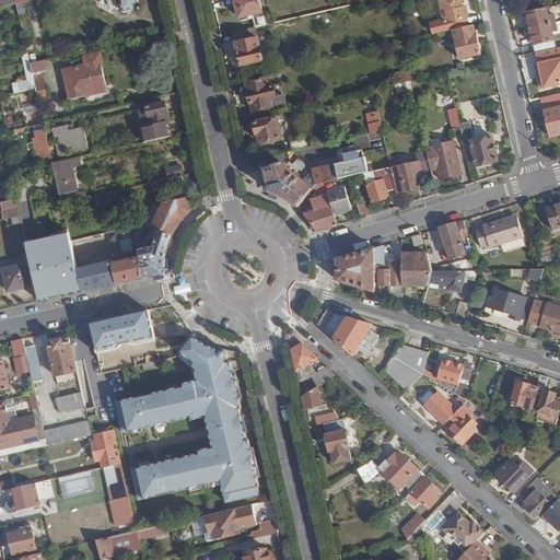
[(15,0),(16,3),(20,14),(25,13),(22,2),(26,2),(25,0),(15,0)]
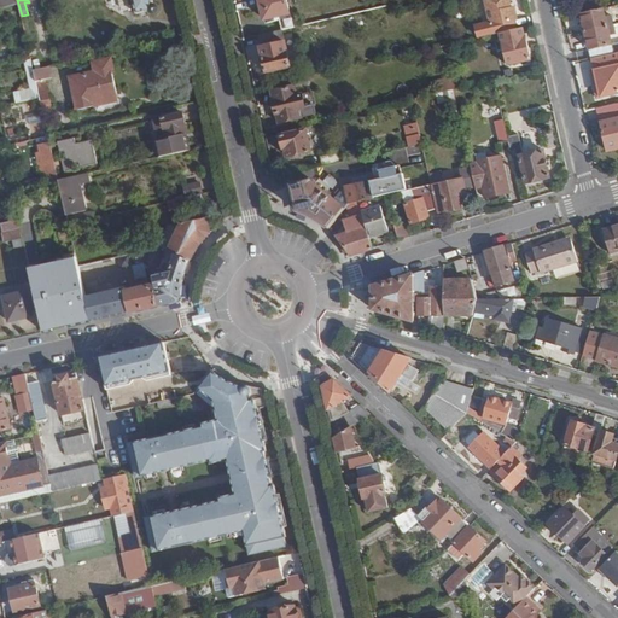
[(129,0),(132,6),(135,6),(138,15),(150,12),(153,15),(156,16),(159,15),(162,12),(162,7),(158,5),(155,5),(153,0),(129,0)]
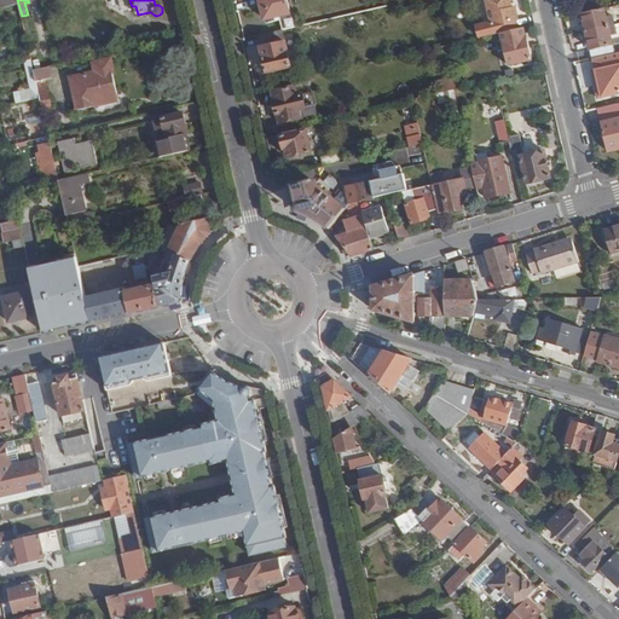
[(281,16),(284,29),(294,27),(288,0),(261,0),(266,18),(281,16)]
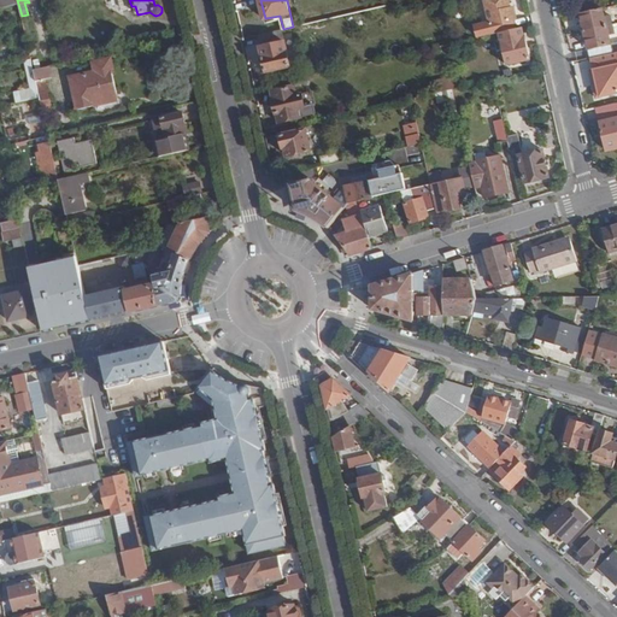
[(485,0),(493,34),(501,31),(511,30),(516,29),(513,19),(515,19),(512,7),(511,9),(509,0),(485,0)]
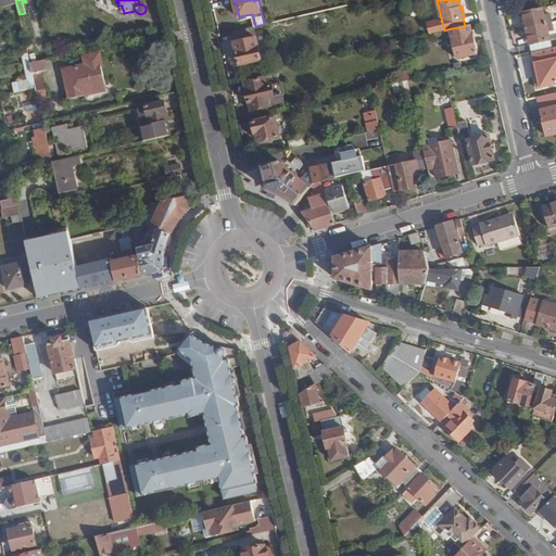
[(544,8),(525,11),(528,27),(547,23),(544,8)]
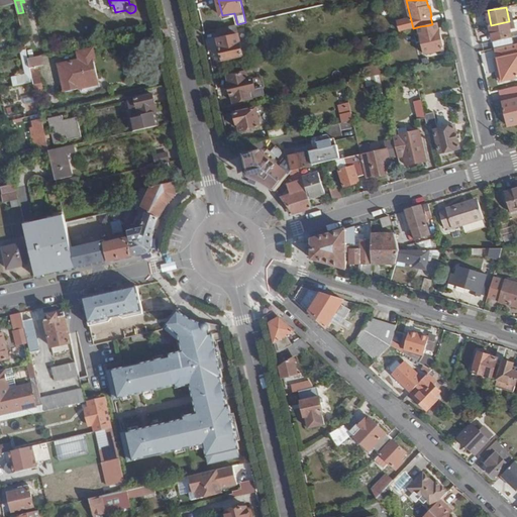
[(509,21),(491,25),(493,32),(495,40),(513,36),(509,21)]
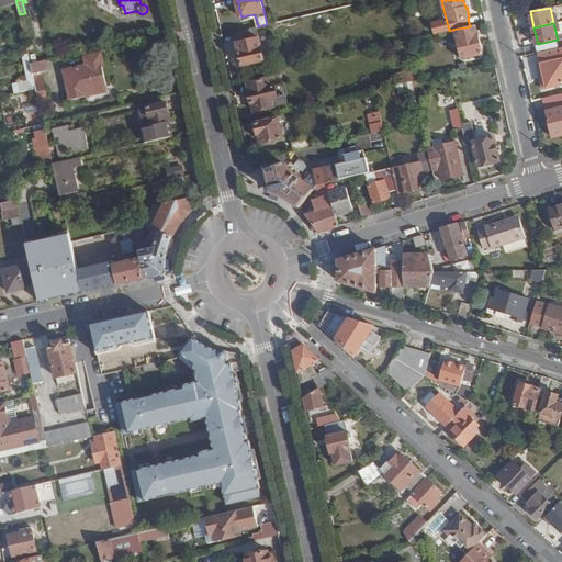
[(465,27),(457,29),(459,37),(458,37),(463,59),(484,54),(480,33),(479,33),(476,24),(470,26),(465,27)]
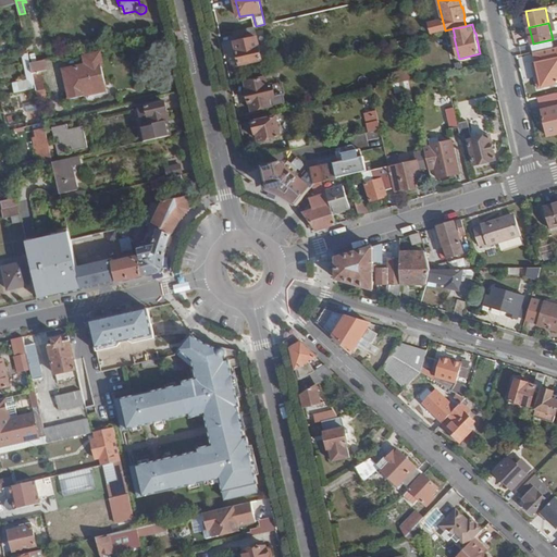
[(256,26),(234,32),(234,34),(233,34),(234,40),(236,40),(240,64),(262,59),(256,26)]
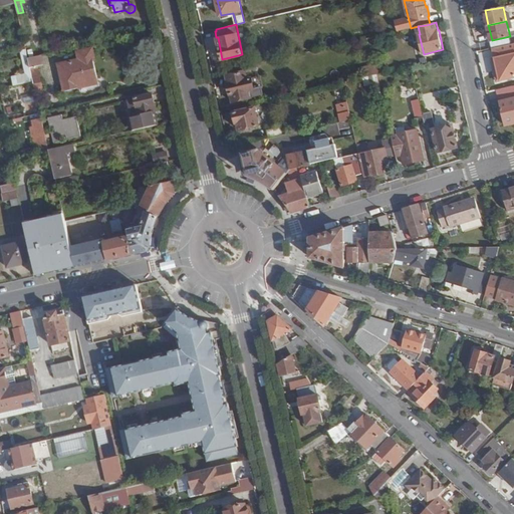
[(379,32),(380,35),(402,30),(402,27),(379,32)]
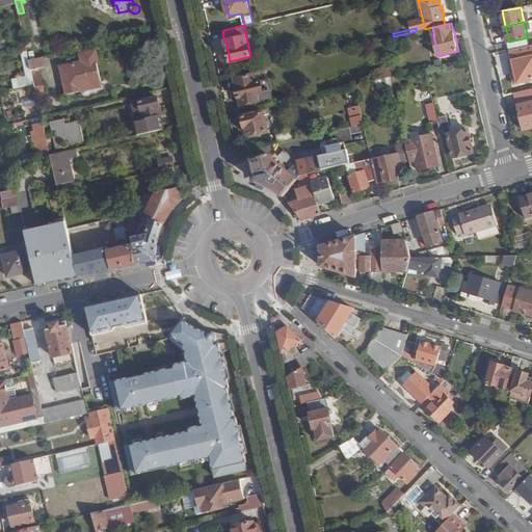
[(531,44),(507,50),(509,59),(506,60),(512,87),(531,82),(531,44)]
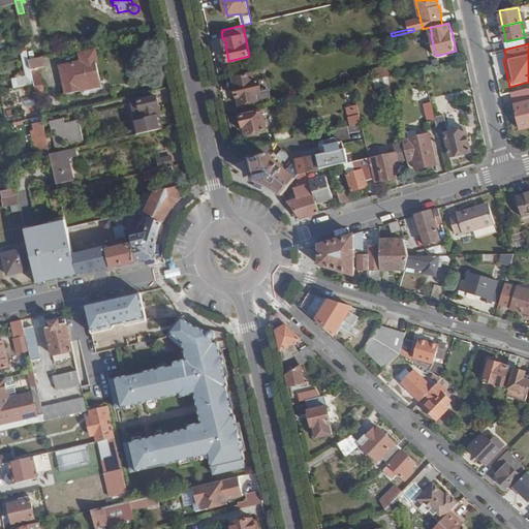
[(29,60),(27,52),(21,53),(26,76),(11,80),(13,88),(34,84),(32,73),(31,69),(29,60)]
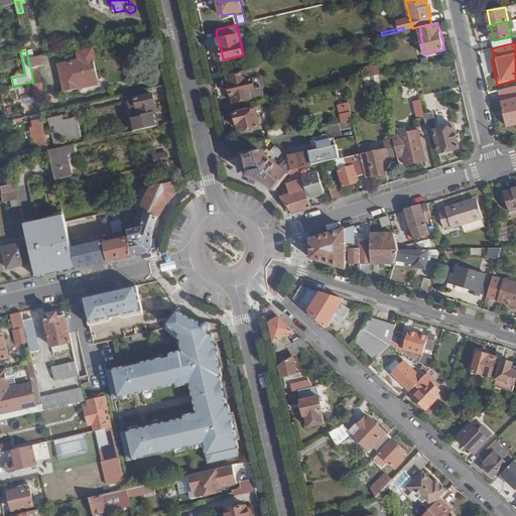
[(79,83),(98,79),(91,50),(79,52),(81,60),(59,66),(66,91),(80,88),(79,83)]
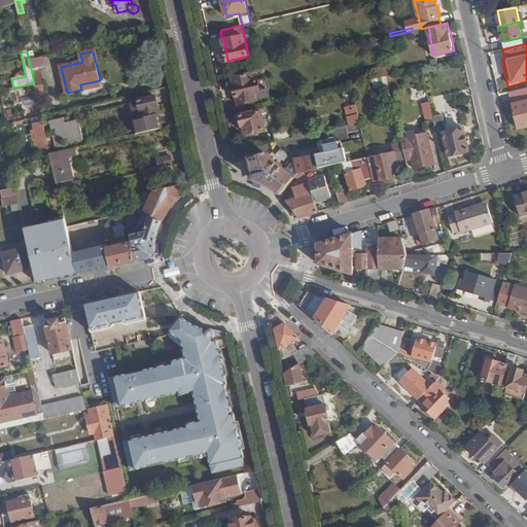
[(44,67),(42,57),(29,60),(31,69),(44,67)]
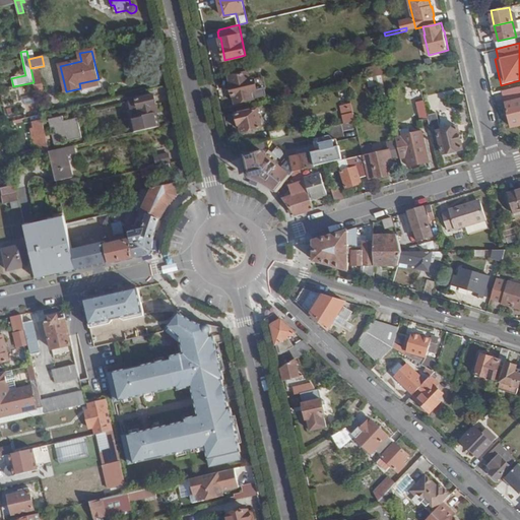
[(380,68),(382,76),(389,74),(387,67),(380,68)]
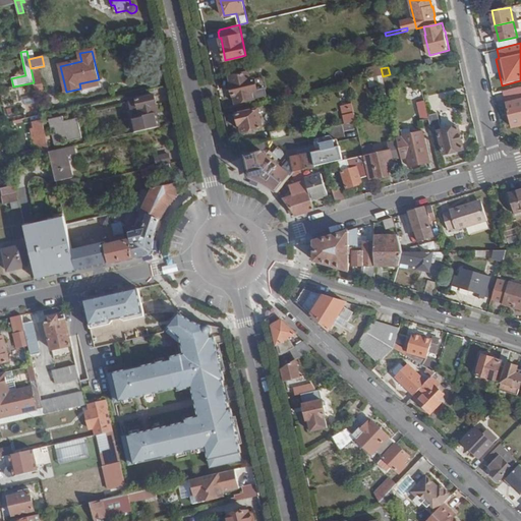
[(370,71),(371,78),(383,76),(381,68),(370,71)]
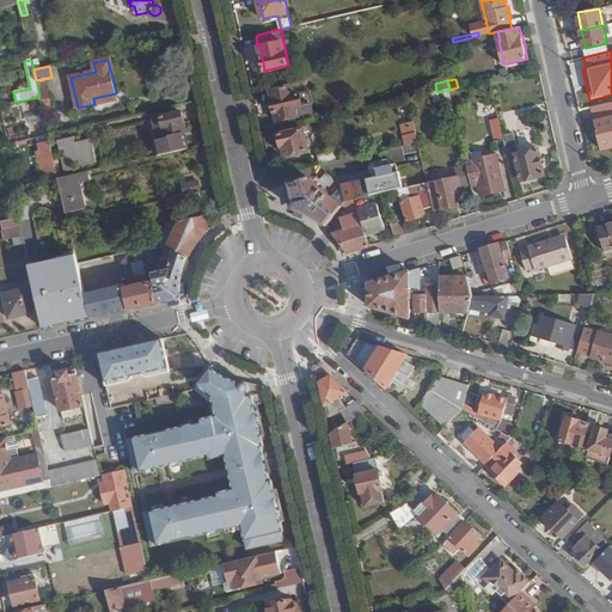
[(37,85),(40,97),(42,108),(51,106),(47,84),(37,85)]
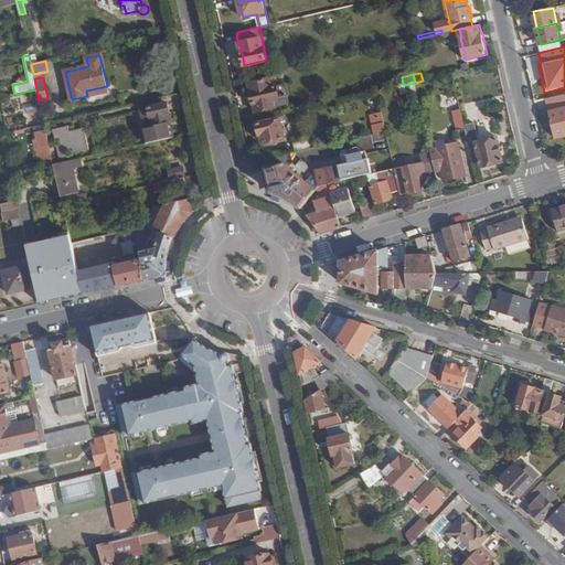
[(272,87),(269,78),(249,83),(252,93),(249,93),(253,105),(255,104),(257,113),(276,108),(275,100),(279,98),(277,87),(272,87)]
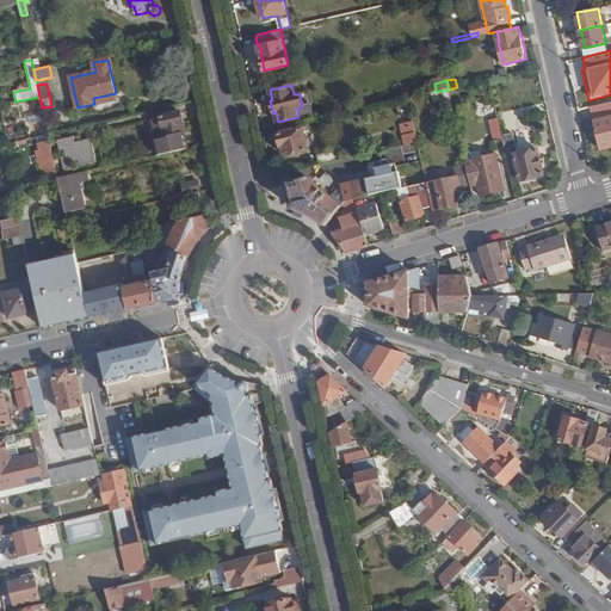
[(117,99),(116,93),(93,98),(94,104),(117,99)]
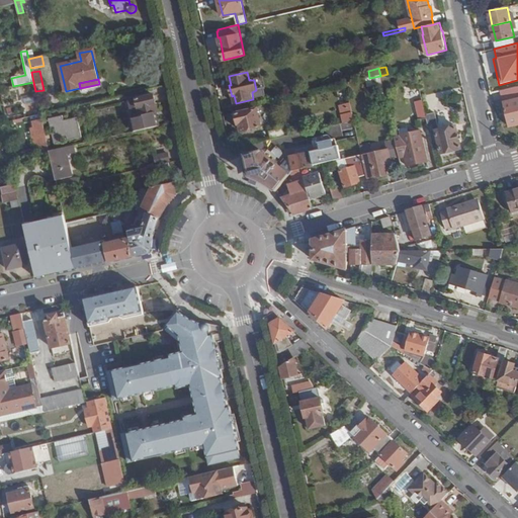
[(33,103),(34,96),(24,94),(25,90),(14,89),(12,100),(33,103)]
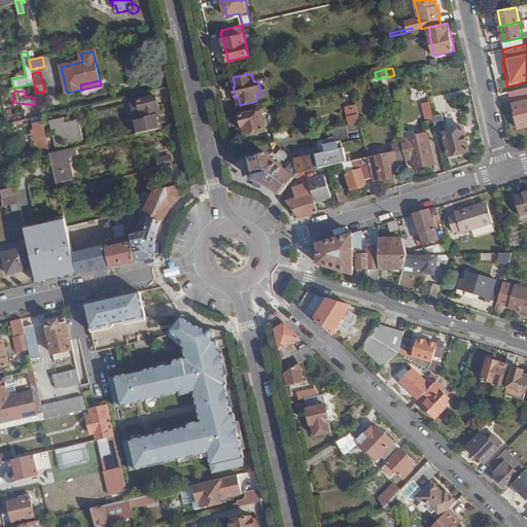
[(256,94),(257,101),(271,98),(269,91),(260,92),(256,94)]
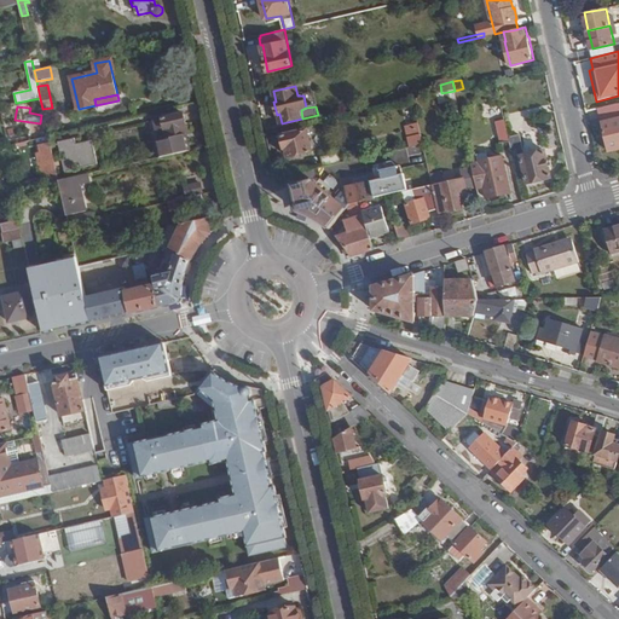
[(161,158),(192,151),(190,142),(187,143),(185,134),(189,134),(184,114),(155,121),(157,133),(167,131),(168,139),(157,142),(161,158)]
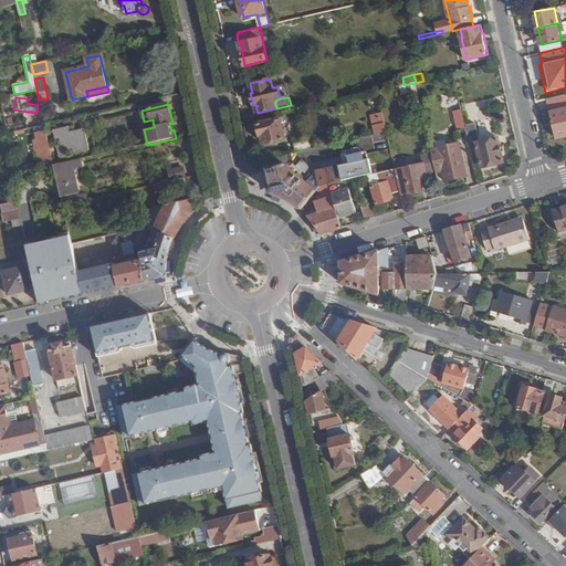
[(565,136),(565,108),(553,112),(558,138),(565,136)]
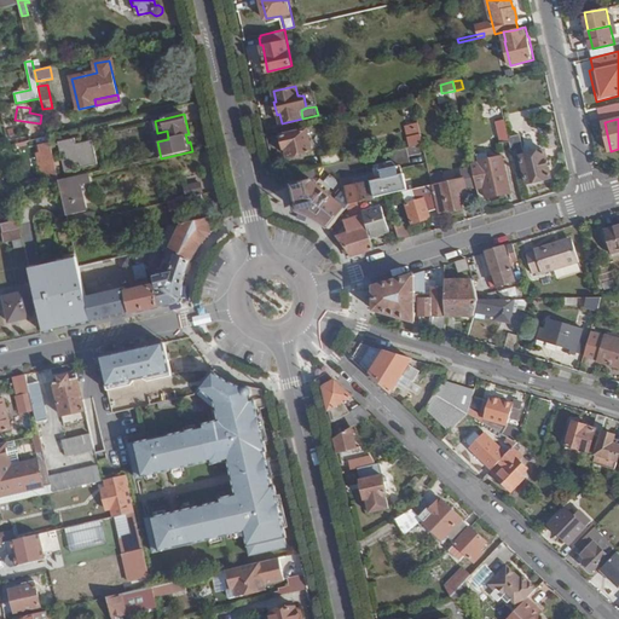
[(421,133),(418,122),(406,125),(409,136),(421,133)]
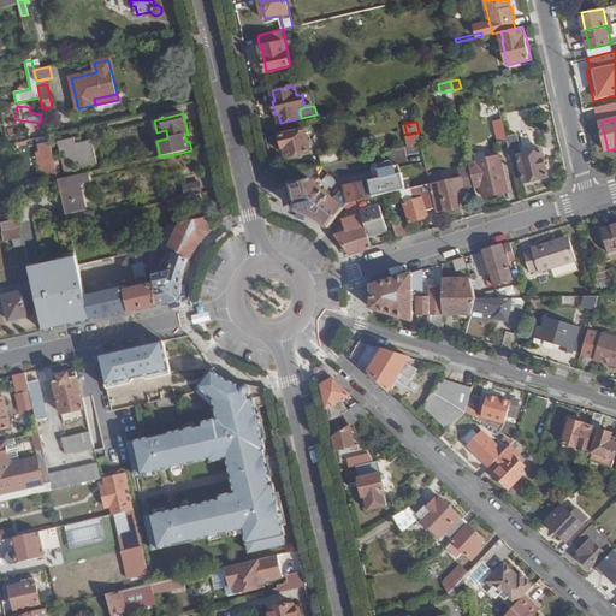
[(311,150),(304,130),(280,136),(283,147),(285,147),(288,157),(311,150)]
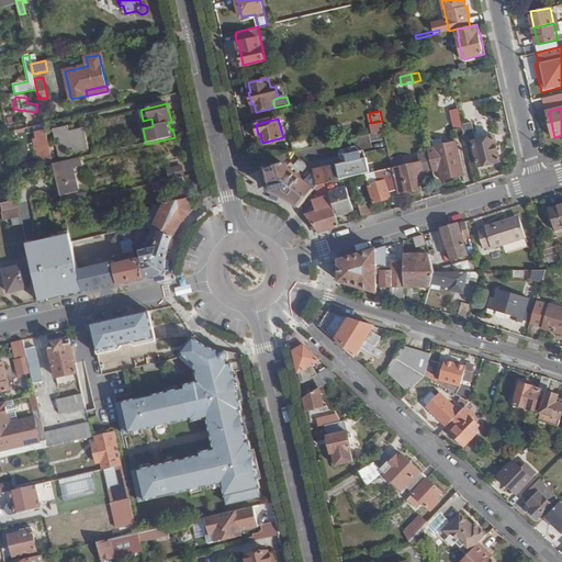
[(371,123),(373,132),(384,130),(382,121),(371,123)]
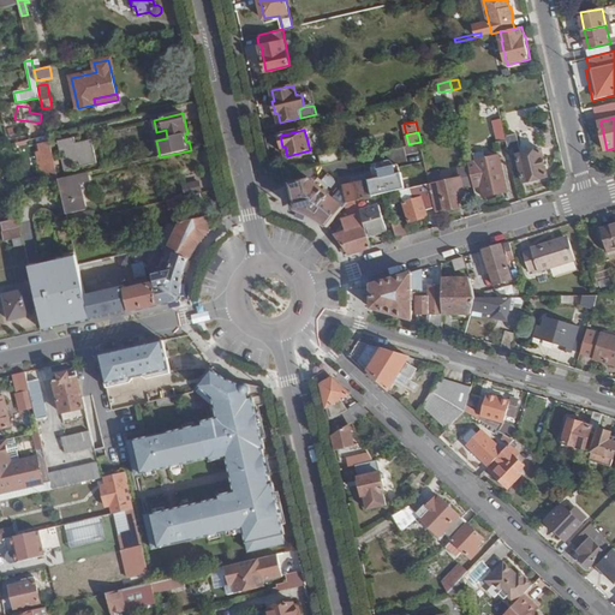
[(508,135),(512,153),(529,149),(527,142),(518,144),(515,133),(508,135)]
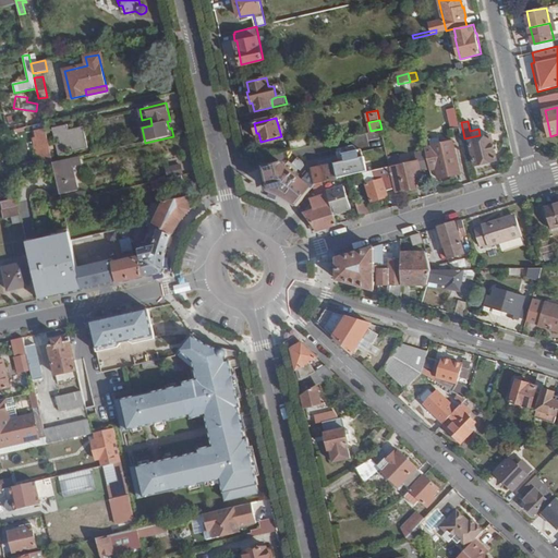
[(47,165),(53,164),(45,122),(33,125),(35,136),(32,137),(36,156),(40,155),(43,166),(47,165)]
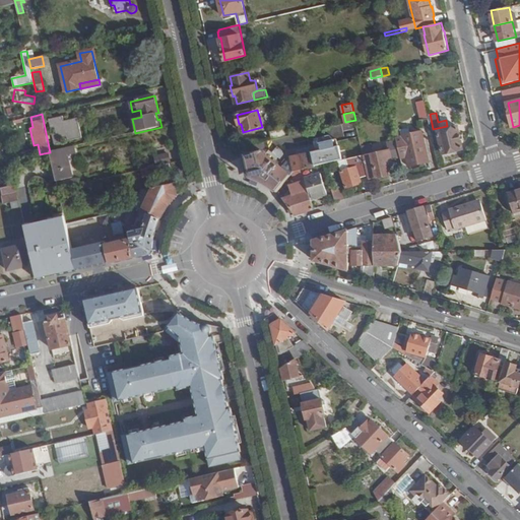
[(78,138),(75,123),(70,124),(68,121),(65,122),(63,116),(50,120),(51,129),(55,128),(57,134),(53,134),(55,144),(62,142),(62,138),(67,136),(68,141),(78,138)]
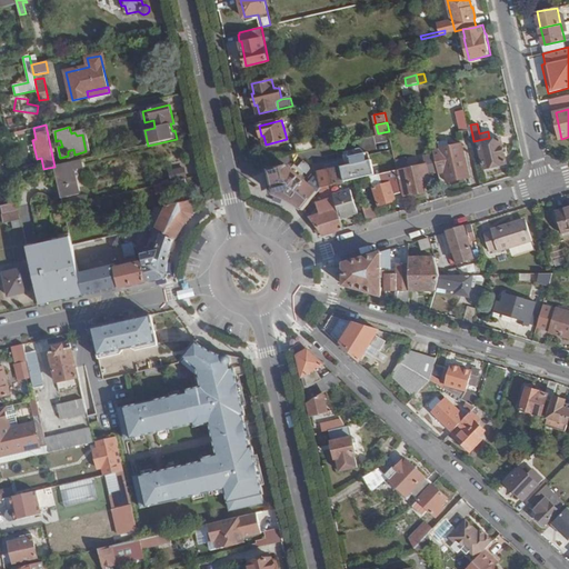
[(389,131),(378,133),(379,141),(378,141),(380,156),(377,162),(379,173),(398,169),(389,131)]
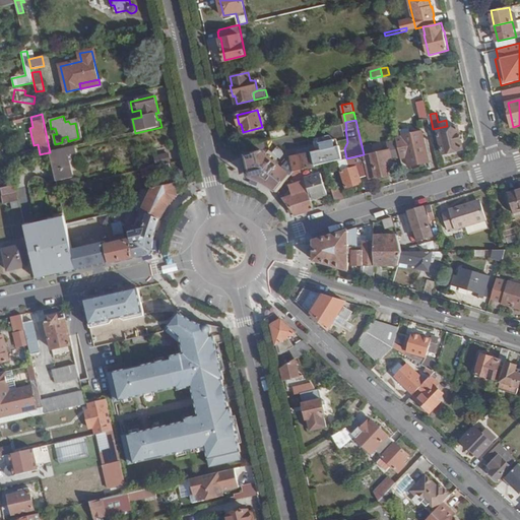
[(463,148),(457,126),(438,131),(443,153),(463,148)]
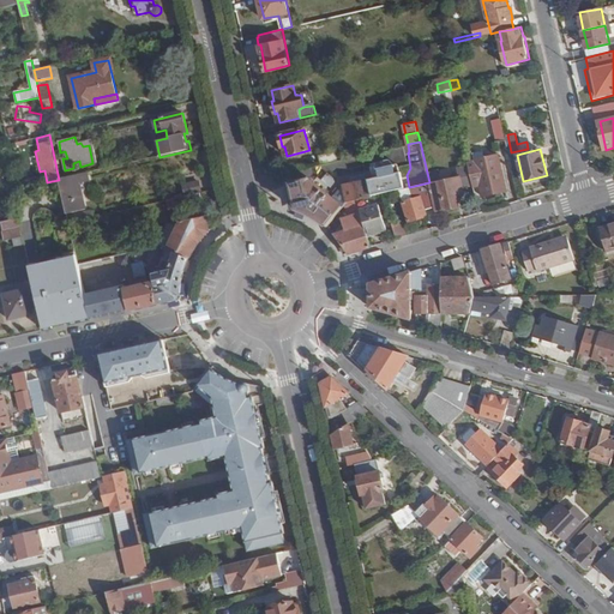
[(506,191),(499,156),(489,157),(487,150),(474,154),(476,162),(469,163),(475,190),(482,188),(485,197),(506,191)]
